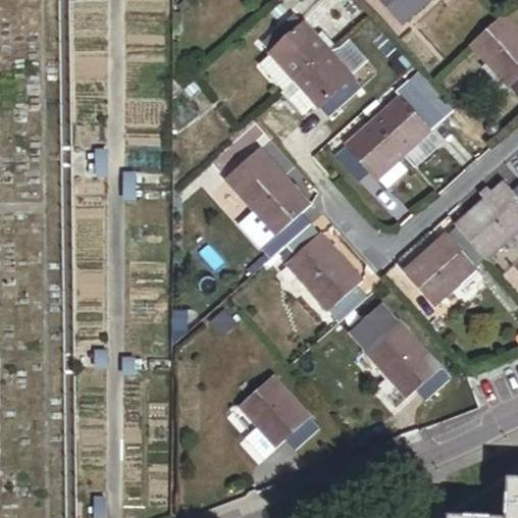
[(379,0),(400,23),(426,0),(379,0)]
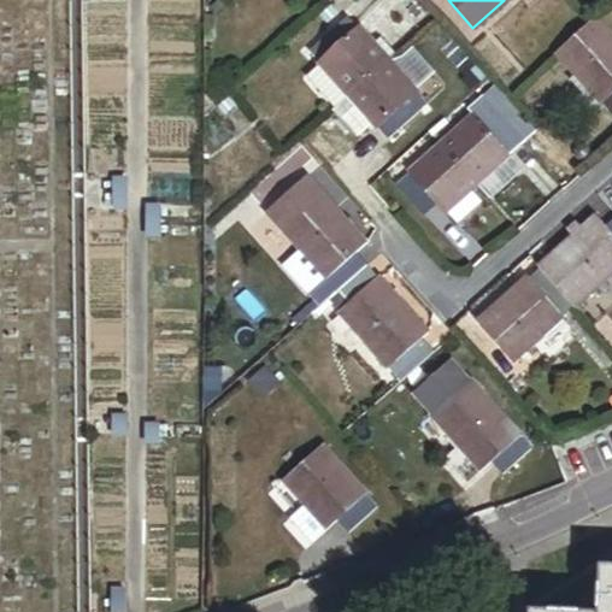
[(384,59),(370,42),(346,15),(307,47),(319,62),(304,76),(330,106),(384,59)]
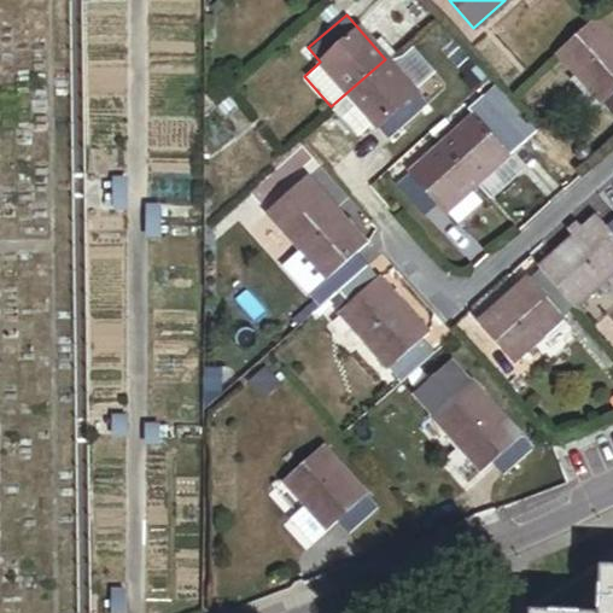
[(612,36),(594,16),(555,50),(574,73),(597,99),(611,114),(612,110),(612,36)]
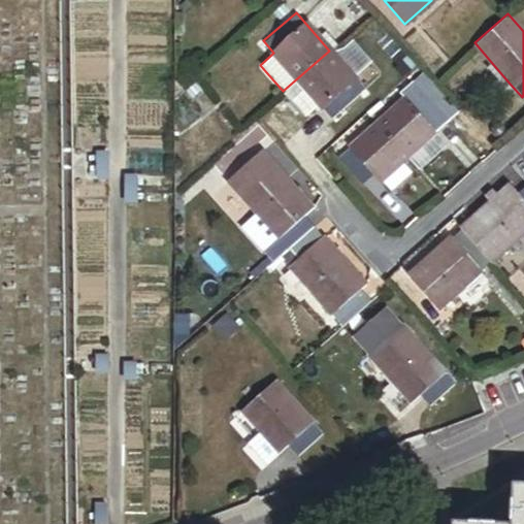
[(336,44),(324,30),(317,36),(329,51),(330,50),(336,44)]
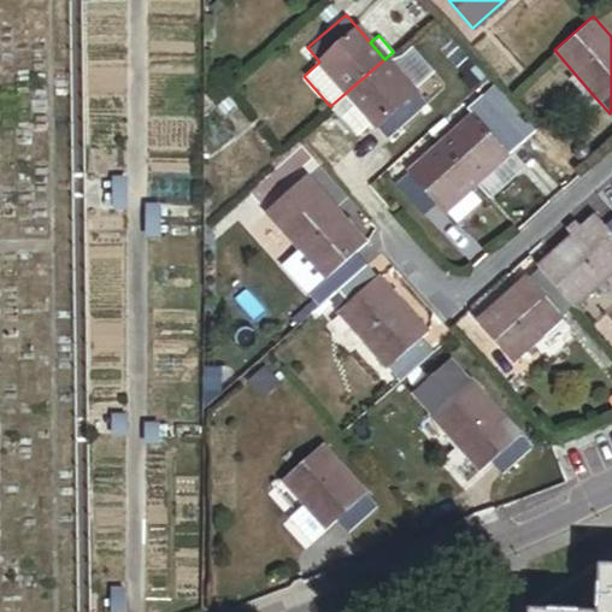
[(425,104),(386,58),(384,59),(330,106),(329,107),(353,136),(372,119),(388,137),(425,104)]
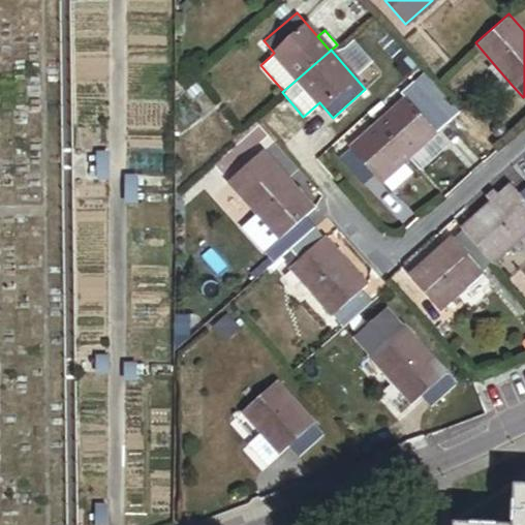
[(499,96),(512,85),(492,62),(486,67),(496,79),(489,85),(499,96)]
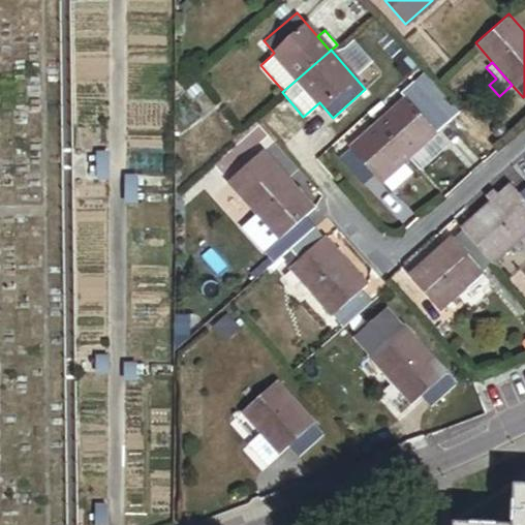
[(189,97),(201,87),(195,81),(183,91),(189,97)]
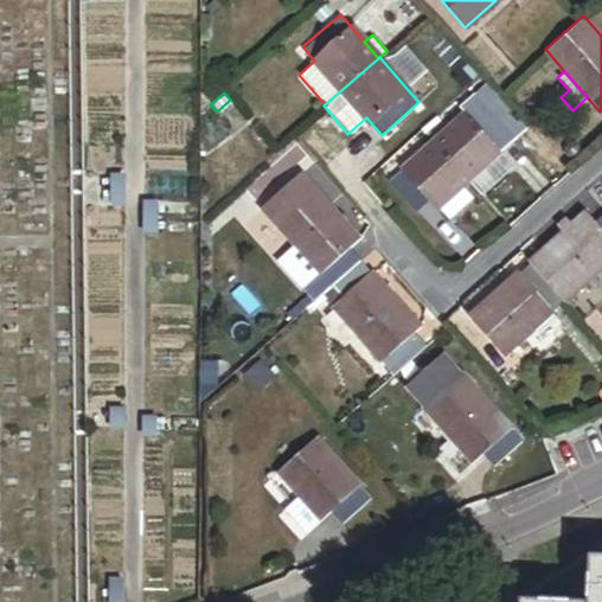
[(486,140),(499,129),(474,100),(430,139),(465,178),(495,151),(486,140)]
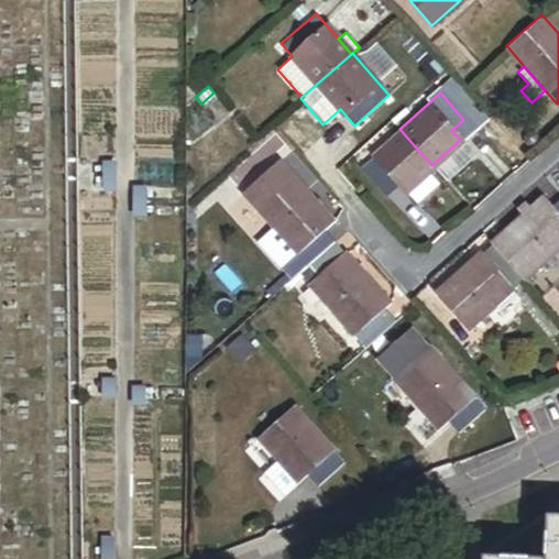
[(431,165),(399,129),(359,164),(383,192),(395,182),(415,204),(437,184),(425,170),(431,165)]
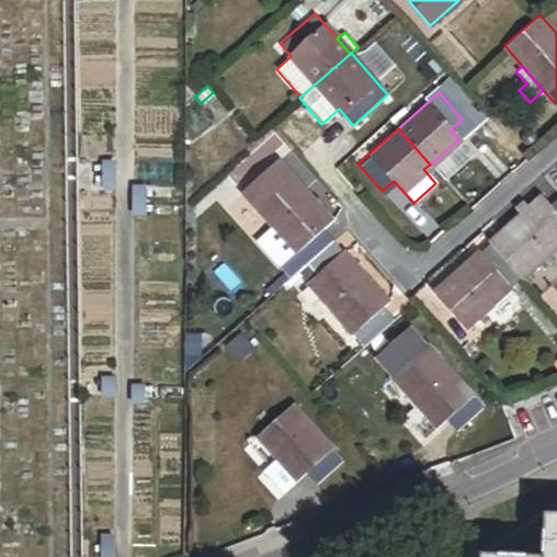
[(341,231),(276,157),(264,167),(252,152),(240,163),(253,178),(239,190),(271,225),(253,240),(275,266),(293,251),(295,254),(285,263),(292,271),(294,273),(295,272),(332,239),(341,231)]
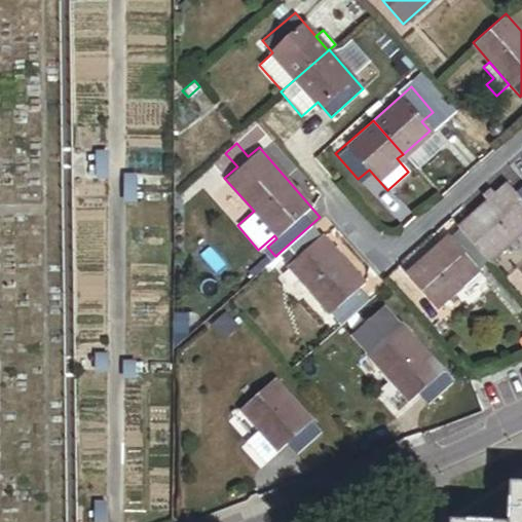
[(94,170),(106,171),(106,149),(94,149),(94,170)]
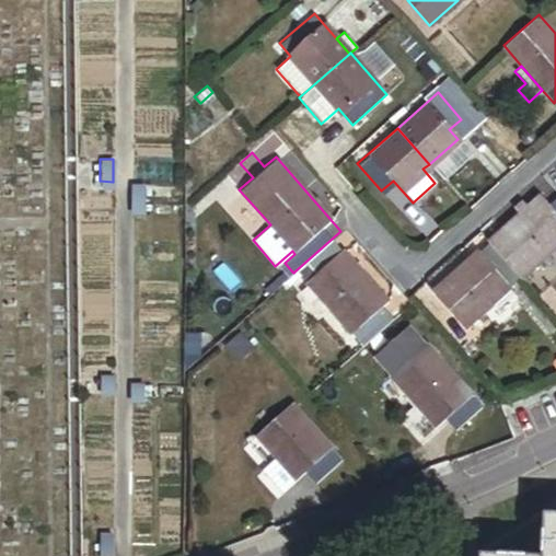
[(143,205),(143,182),(130,182),(130,204),(143,205)]
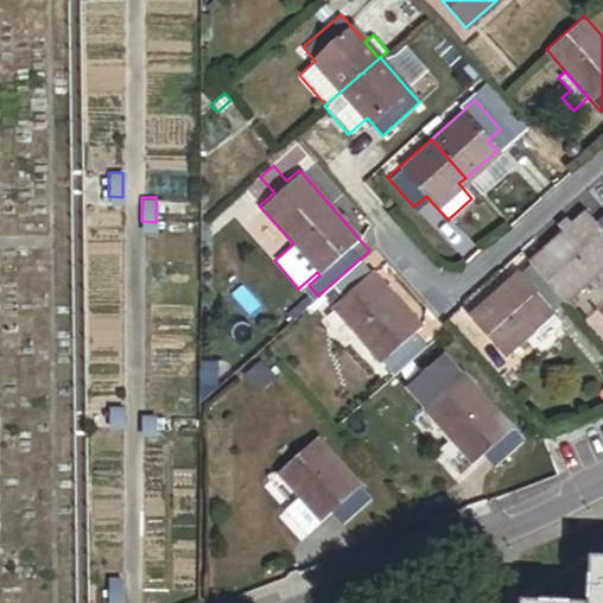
[(564,300),(602,264),(602,209),(592,219),(585,210),(570,224),(563,230),(529,261),(537,270),(564,300)]
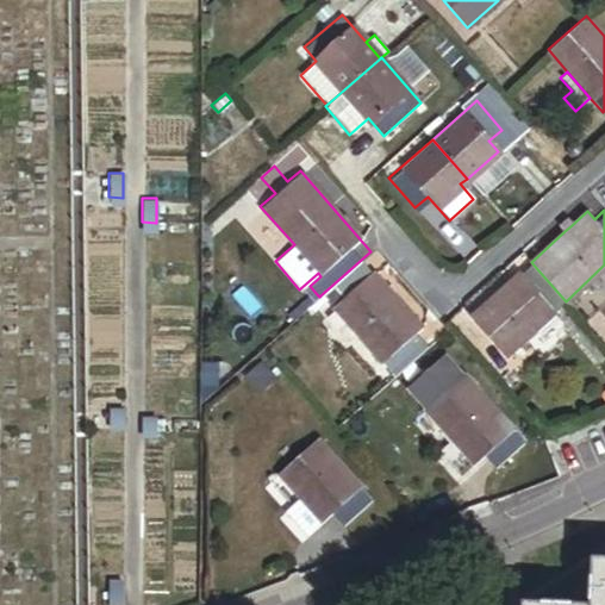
[(572,225),(565,217),(557,223),(565,231),(572,225)]
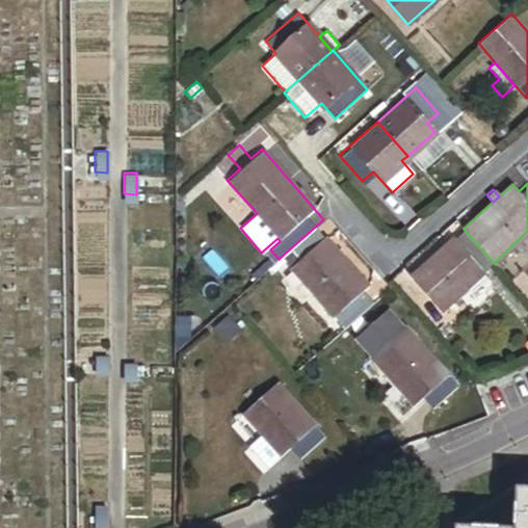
[(367,286),(315,227),(280,258),(342,328),(372,302),(362,291),(367,286)]
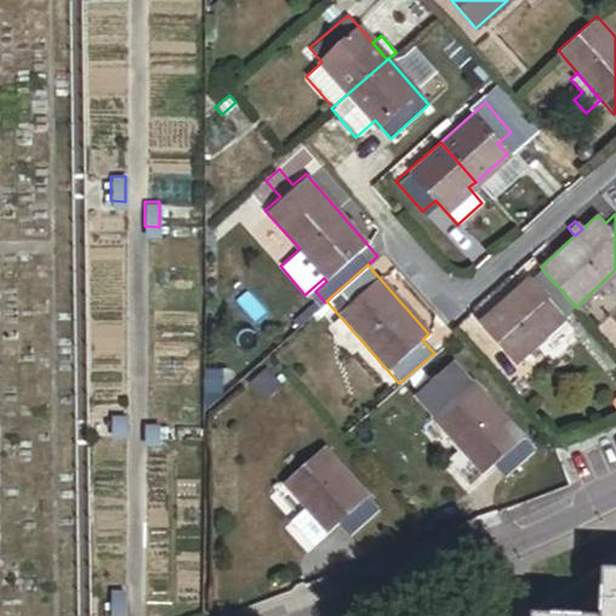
[(514,361),(576,307),(548,275),(536,286),(528,278),(479,321),(514,361)]
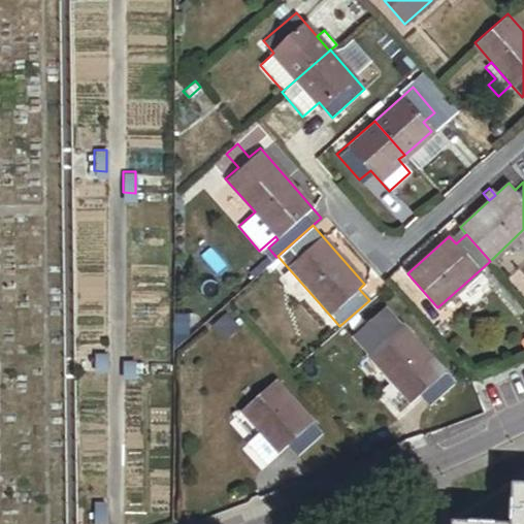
[(268,248),(262,253),(268,260),(274,255),(268,248)]
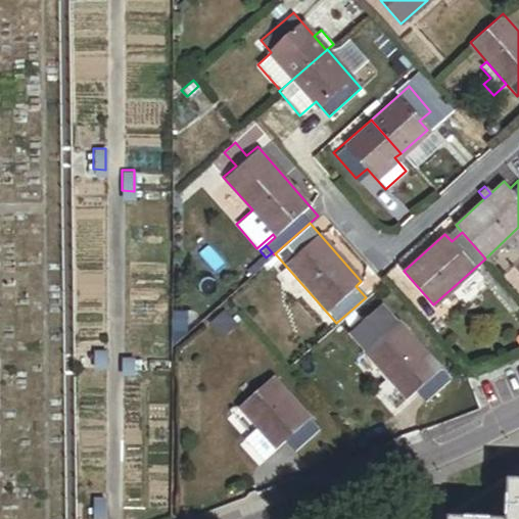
[(449,379),(397,321),(392,326),(377,309),(351,330),(367,347),(365,350),(388,377),(396,386),(406,397),(415,389),(424,400),(449,379)]
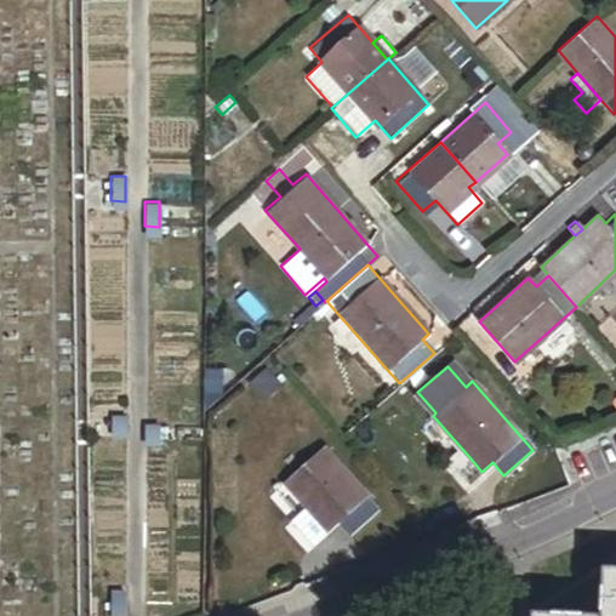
[(124,427),(124,415),(109,415),(109,427),(124,427)]
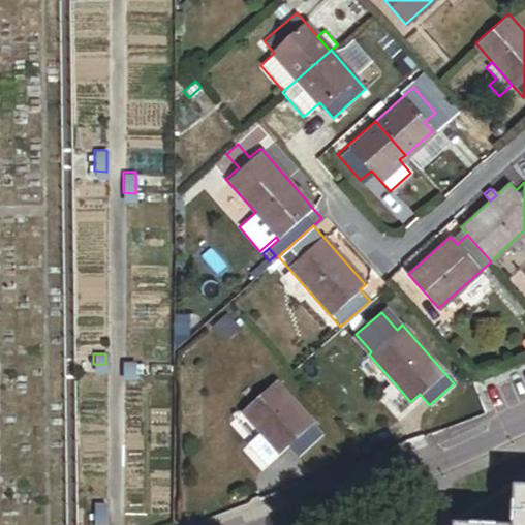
[(135,370),(135,359),(123,359),(123,370),(135,370)]
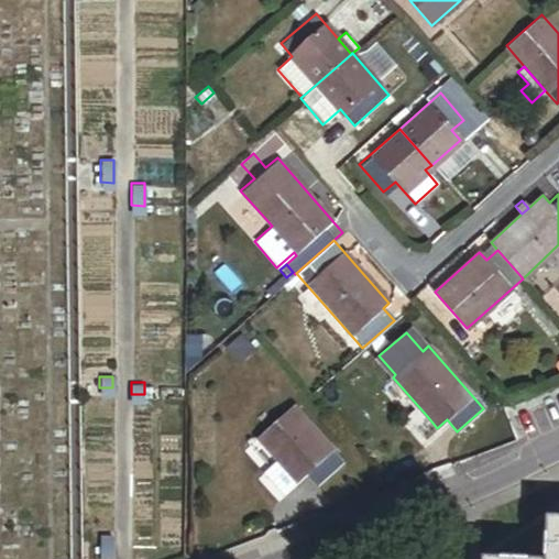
[(343,463),(293,406),(256,439),(275,461),(262,473),(284,497),(306,477),(316,489),(343,463)]
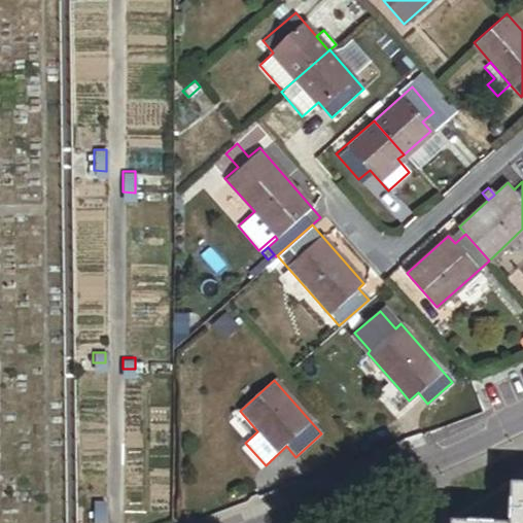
[(399,389),(391,380),(383,387),(391,396),(399,389)]
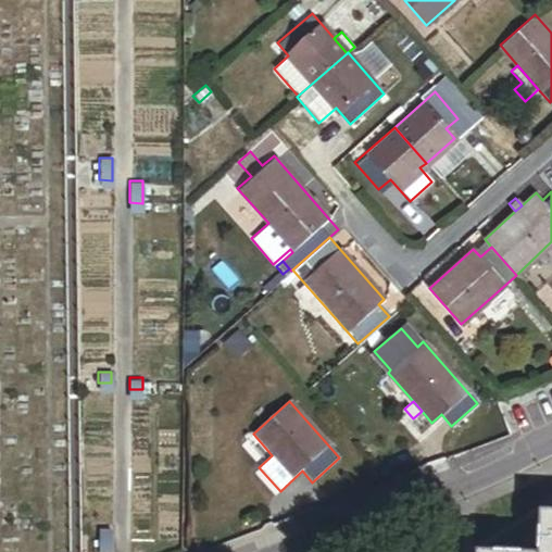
[(551,551),(551,507),(540,507),(538,550),(538,551),(551,551)]
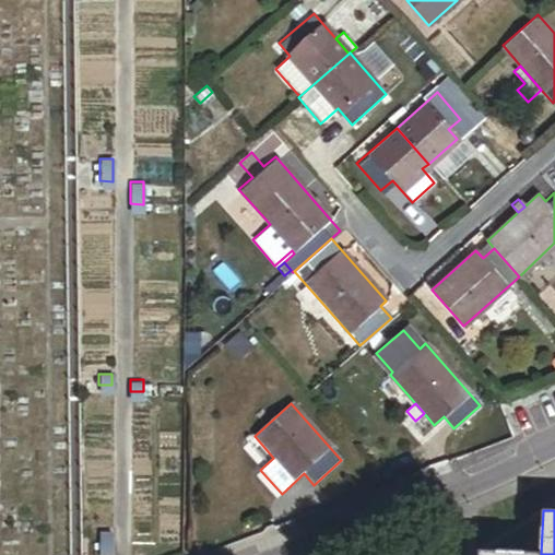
[(111,552),(111,521),(97,521),(97,552),(111,552)]
